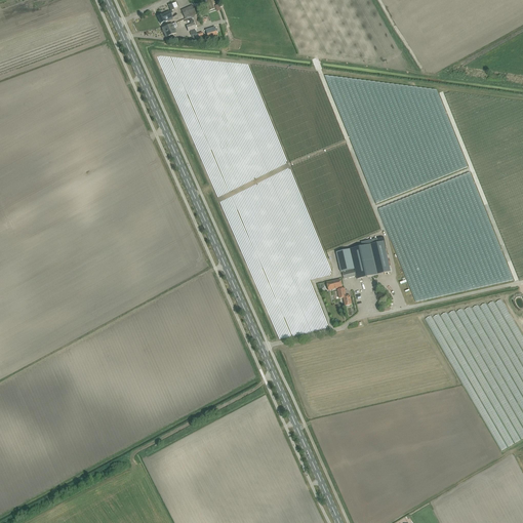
[(211,7),(208,0),(202,0),(206,9),(211,7)]
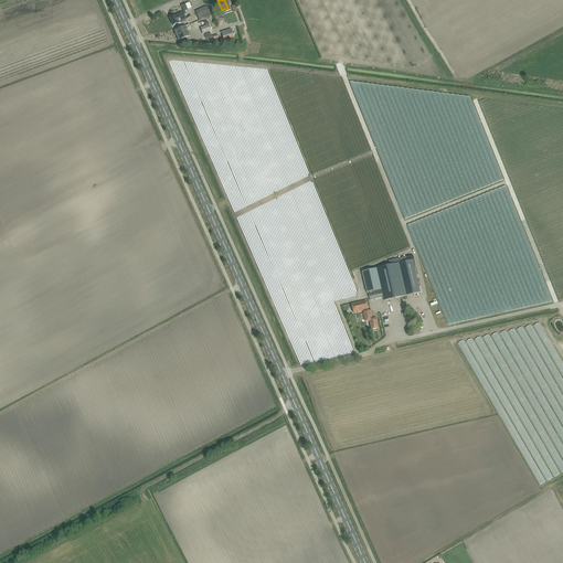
[(184,12),(183,9),(186,8),(183,2),(179,4),(181,10),(167,17),(170,24),(183,18),(181,13),(184,12)]
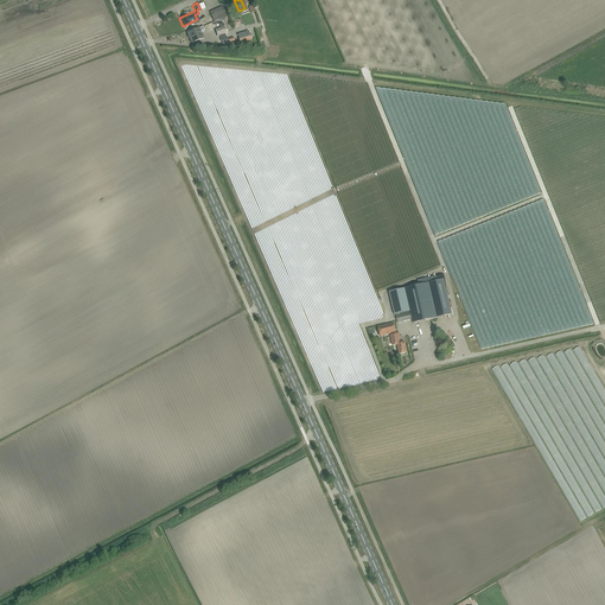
[(224,12),(221,4),(208,10),(211,18),(224,12)]
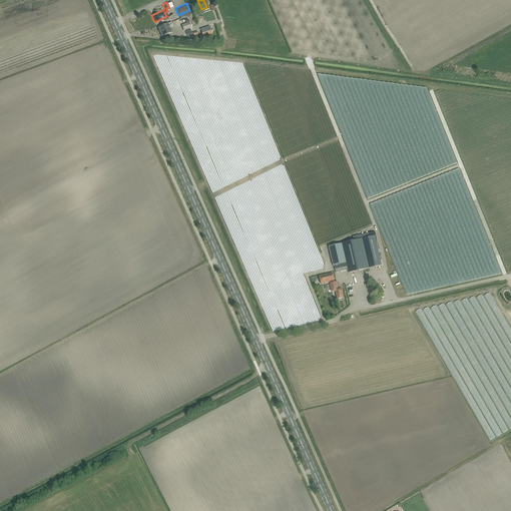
[(189,26),(187,20),(180,22),(182,29),(183,29),(184,33),(188,32),(189,37),(193,37),(191,31),(190,31),(188,26),(189,26)]
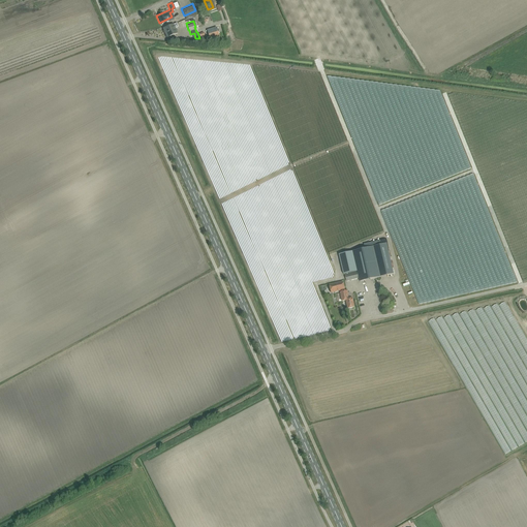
[(165,36),(171,34),(175,32),(173,27),(177,25),(175,22),(161,27),(165,36)]
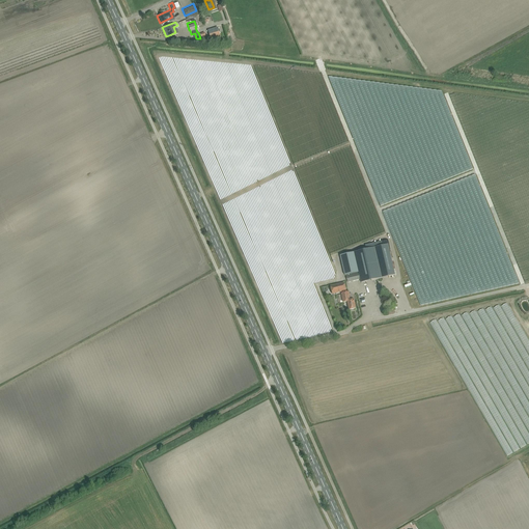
[(338,254),(343,274),(344,274),(345,280),(359,277),(359,281),(393,273),(386,243),(353,251),(338,254)]
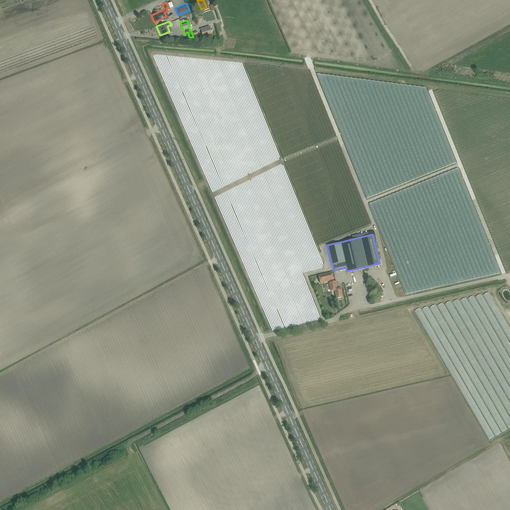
[(311,275),(313,283),(321,281),(318,273),(311,275)]
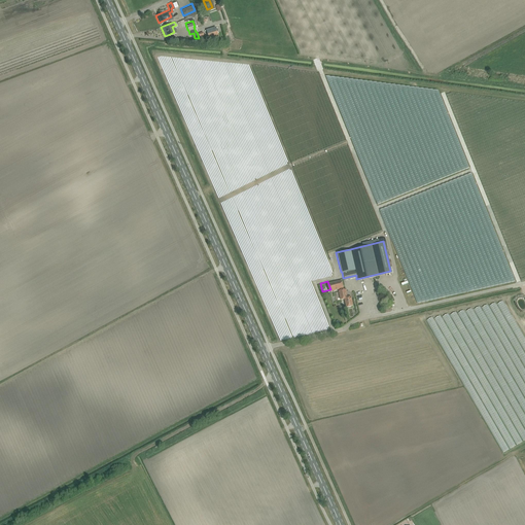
[(345,306),(351,305),(349,295),(346,296),(344,288),(337,289),(339,299),(343,298),(345,306)]
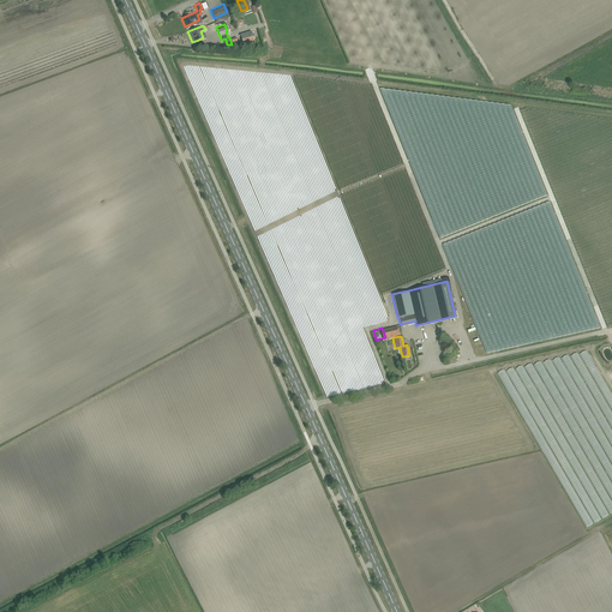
[(510,372),(503,369),(523,421),(539,385),(545,391),(546,382),(557,378),(563,384),(564,376),(579,389),(574,376),(594,395),(598,405),(607,385),(611,397),(611,389),(592,337),(585,353),(573,348),(571,347),(567,359),(559,353),(557,365),(551,349),(549,369),(541,351),(539,371),(533,354),(527,366),(523,358),(510,372)]
